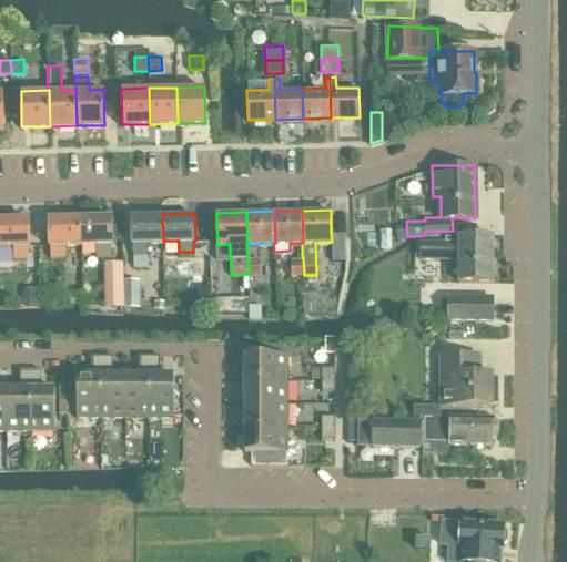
[(147,241),(163,241),(162,214),(130,215),(130,242),(133,242),(133,253),(133,265),(148,265),(147,241)]
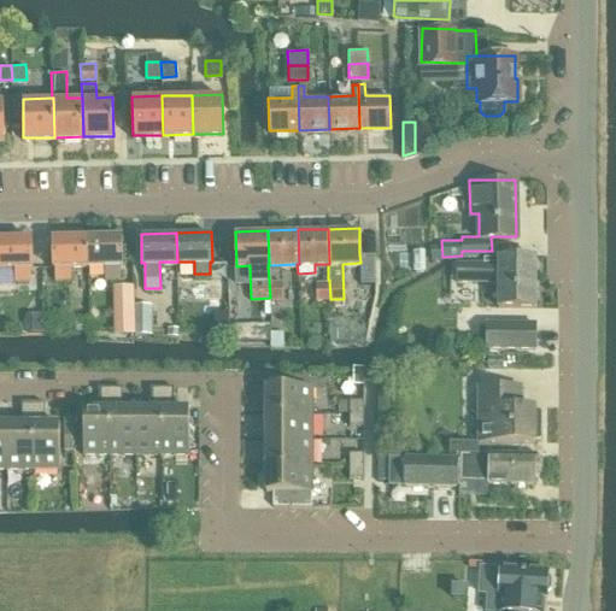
[(104,276),(119,276),(119,264),(122,263),(122,234),(86,235),(87,264),(104,264),(104,276)]
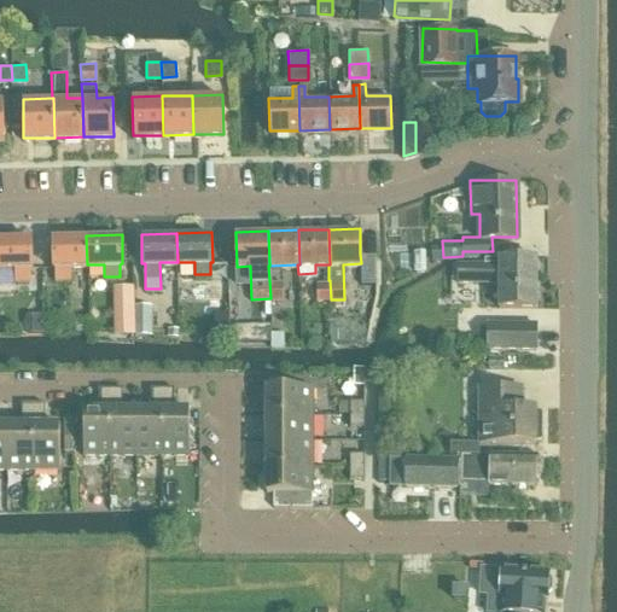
[(70,264),(87,264),(86,235),(51,235),(52,266),(54,264),(54,278),(70,278),(70,264)]
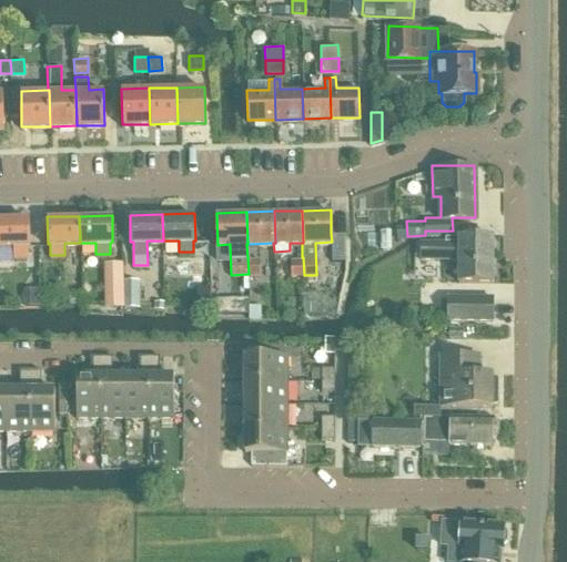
[(28,244),(30,244),(30,217),(0,217),(0,244),(14,244),(14,256),(29,255),(28,244)]
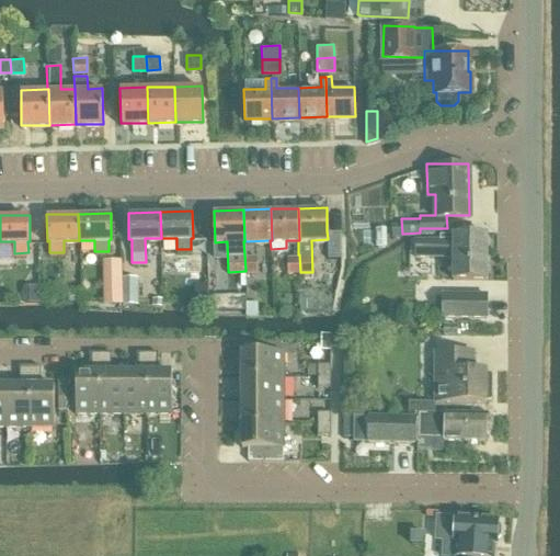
[(413,237),(413,254),(420,254),(452,254),(452,276),(456,276),(486,276),(486,259),(487,233),(444,231),(444,237),(420,237),(413,237)]
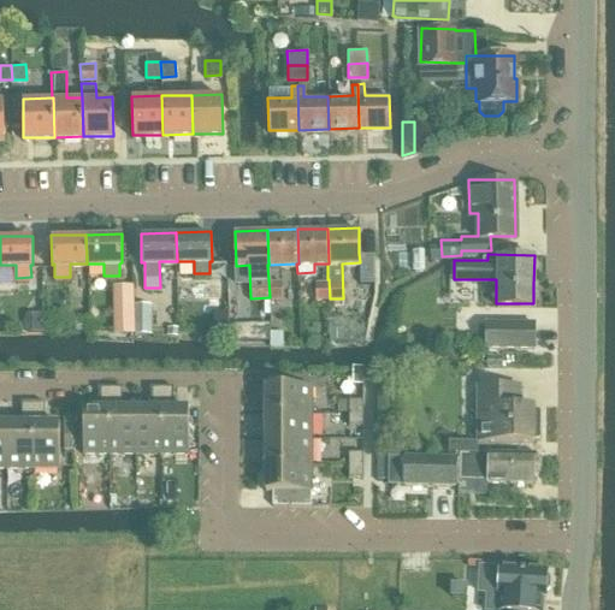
[(268,279),(270,297),(282,297),(282,279),(268,279)]
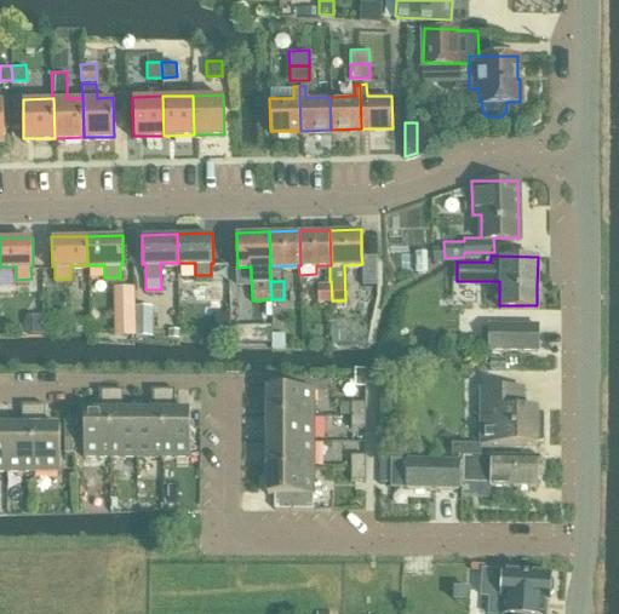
[(317,300),(332,300),(331,281),(330,281),(316,282),(317,300)]
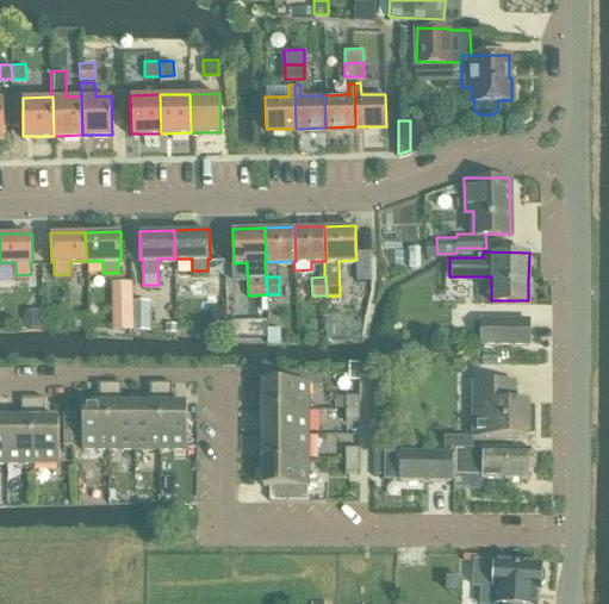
[(111,280),(111,324),(111,328),(131,328),(131,280),(111,280)]
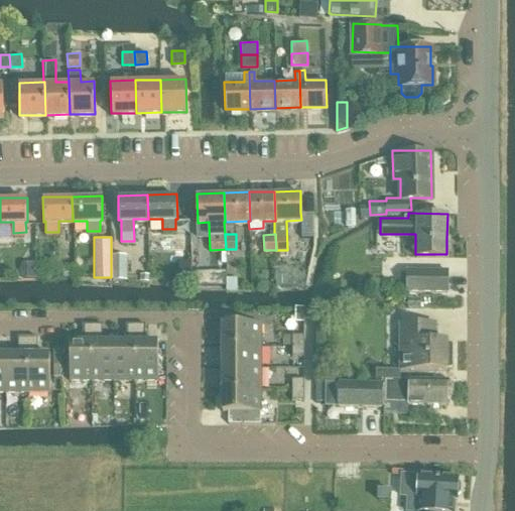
[(126,278),(126,252),(112,253),(112,278),(126,278)]
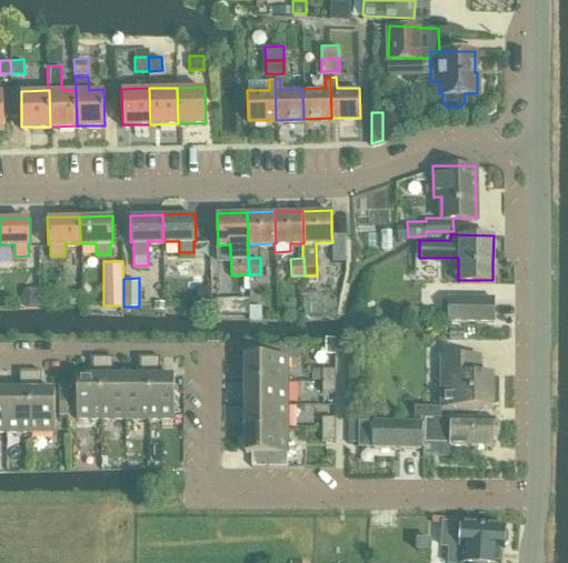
[(39,302),(38,300),(38,285),(23,285),(23,303),(39,302)]
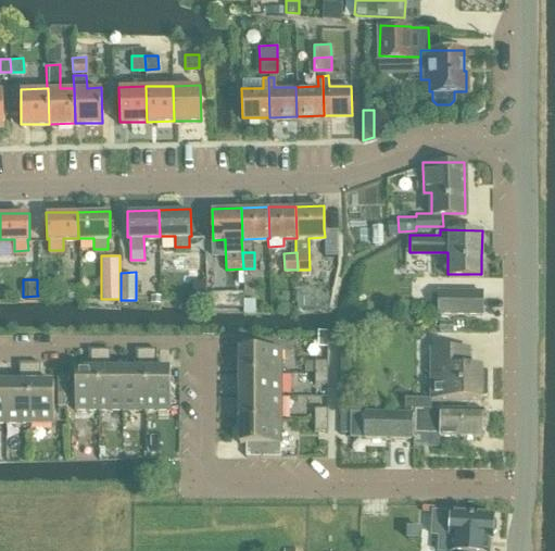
[(481,312),(481,289),(438,288),(438,311),(481,312)]
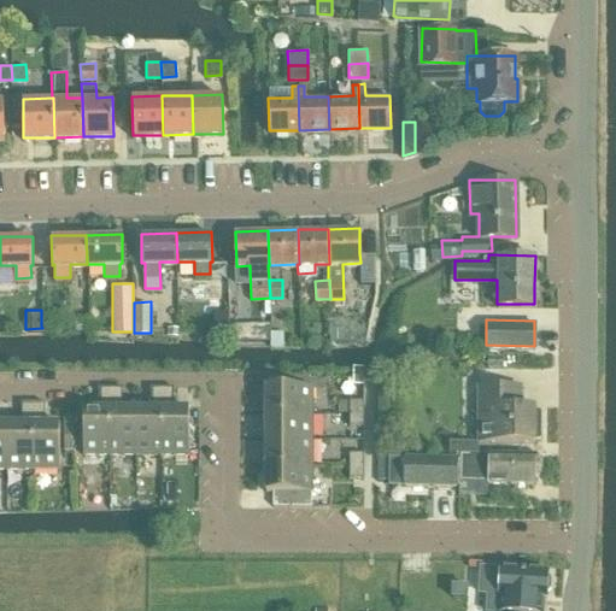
[(522,401),(522,382),(479,382),(479,401),(522,401)]
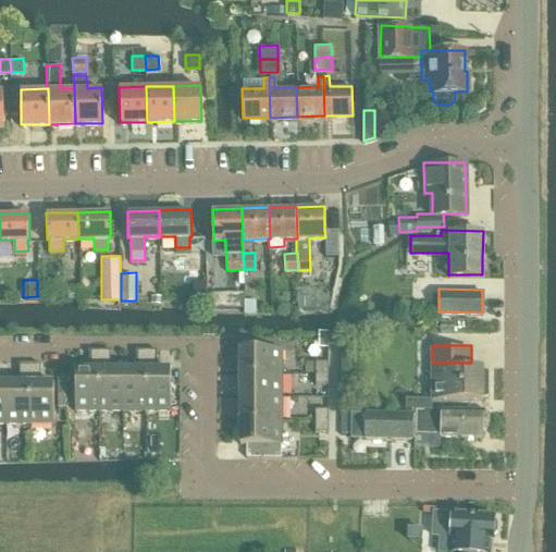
[(281,373),(281,346),(239,346),(238,373),(281,373)]
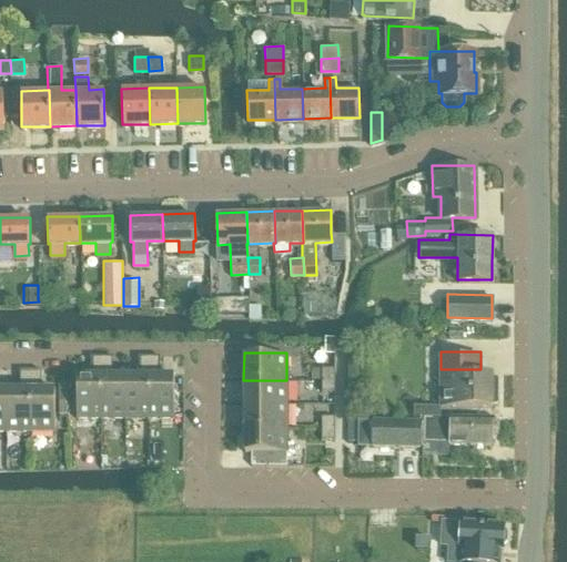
[(77,416),(100,416),(100,354),(90,354),(90,374),(76,374),(77,416)]
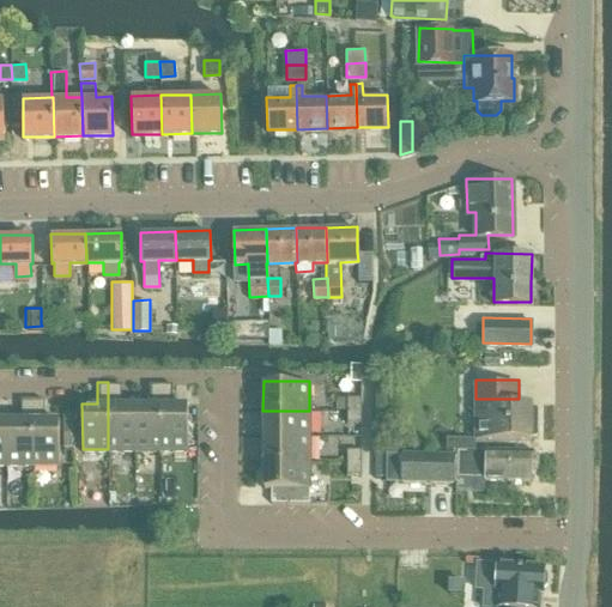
[(134,404),(120,404),(120,382),(108,382),(108,449),(134,449),(134,404)]
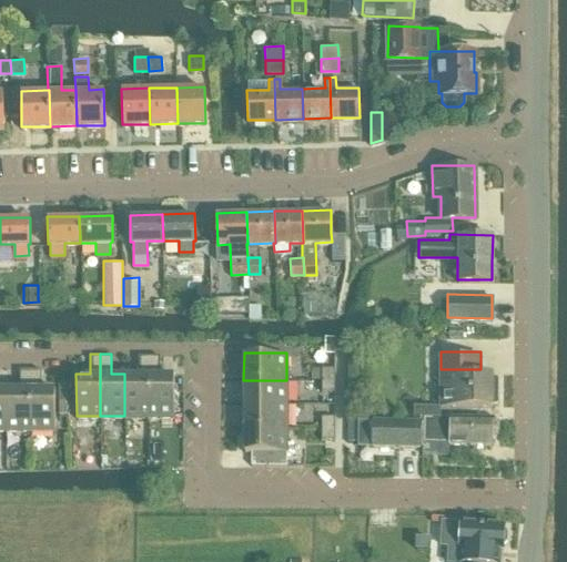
[(124,416),(149,416),(149,354),(138,354),(138,374),(124,374),(124,416)]
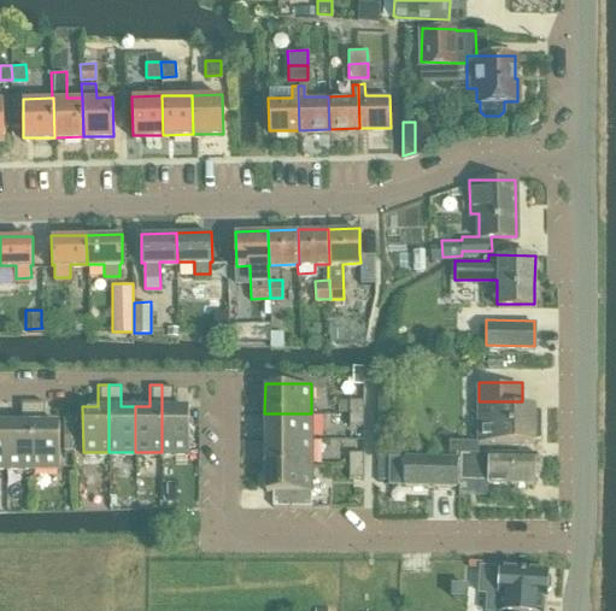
[(188,406),(172,406),(172,385),(162,385),(162,452),(188,452),(188,406)]
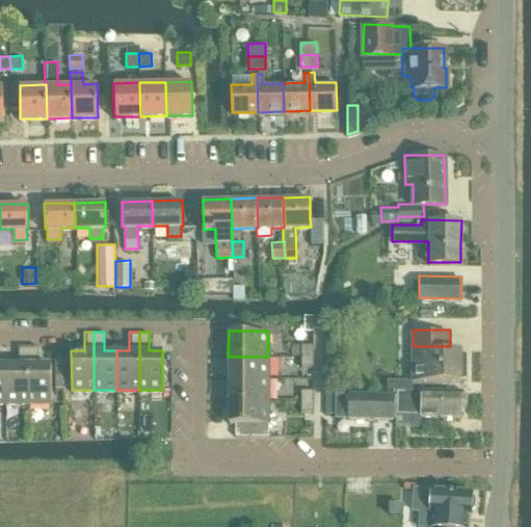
[(313,343),(300,343),(300,354),(313,354),(313,343)]
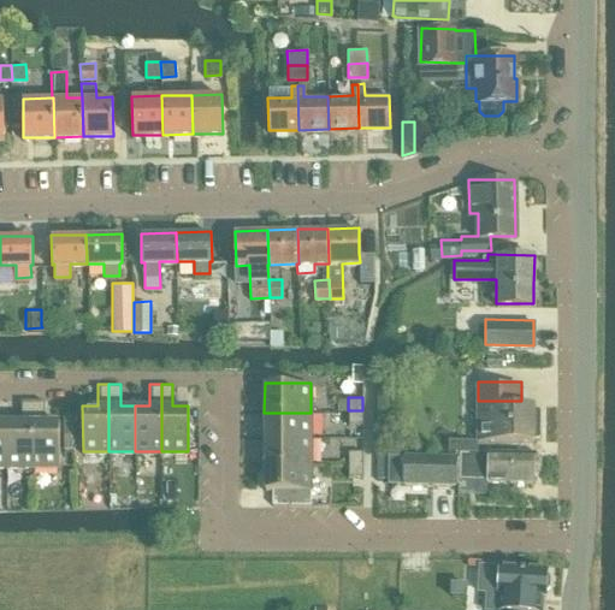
[(6,466),(31,466),(31,398),(21,398),(21,420),(6,420),(6,466)]
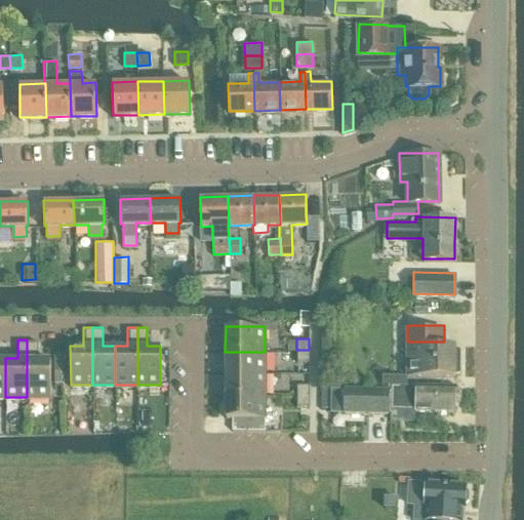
[(27,340),(27,397),(50,397),(50,358),(37,358),(37,340),(27,340)]
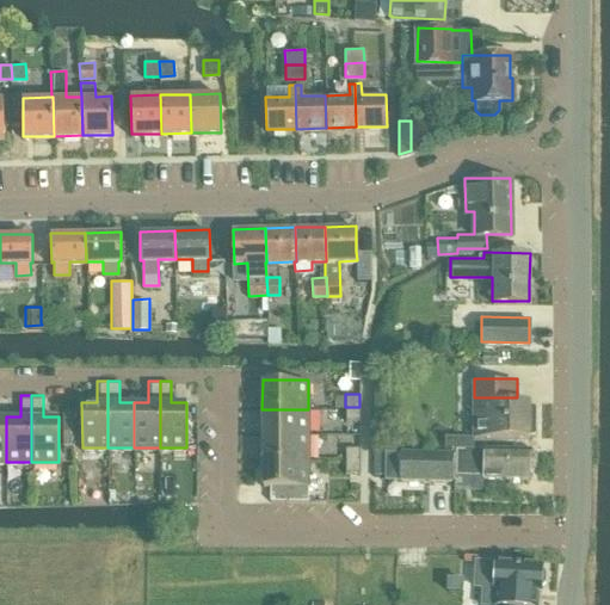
[(517,400),(517,397),(474,397),(473,433),(529,433),(529,431),(535,430),(535,418),(530,415),(530,400),(517,400)]
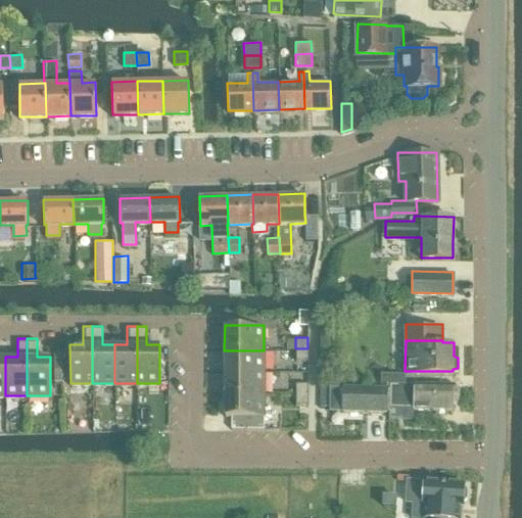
[(307,348),(295,348),(295,359),(307,359),(307,348)]
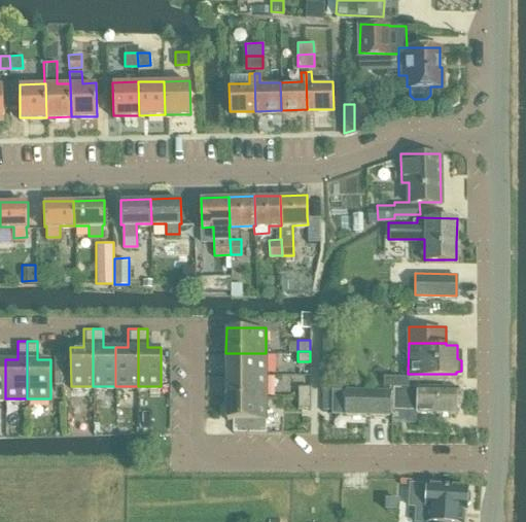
[(266,379),(266,353),(225,353),(225,379),(266,379)]
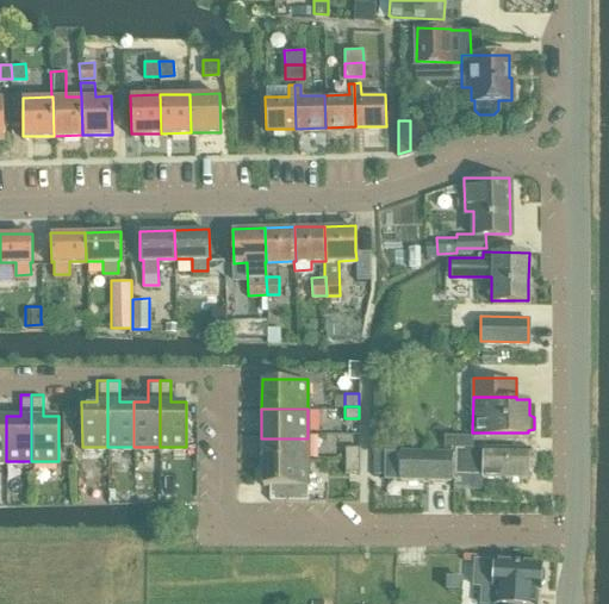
[(308,468),(308,439),(261,439),(261,468),(308,468)]
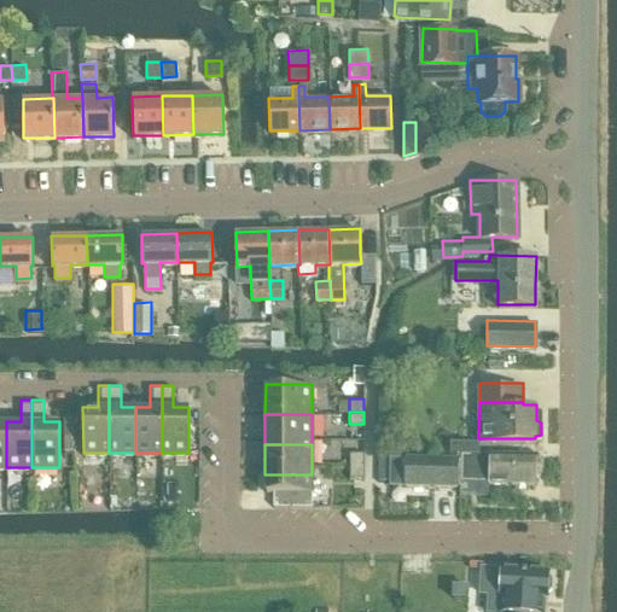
[(362,450),(348,450),(348,464),(362,464),(362,450)]
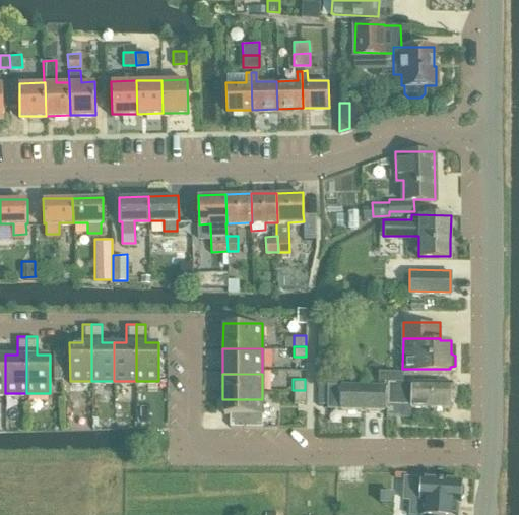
[(387,403),(410,403),(410,404),(450,404),(450,380),(410,379),(410,380),(387,379),(387,403)]
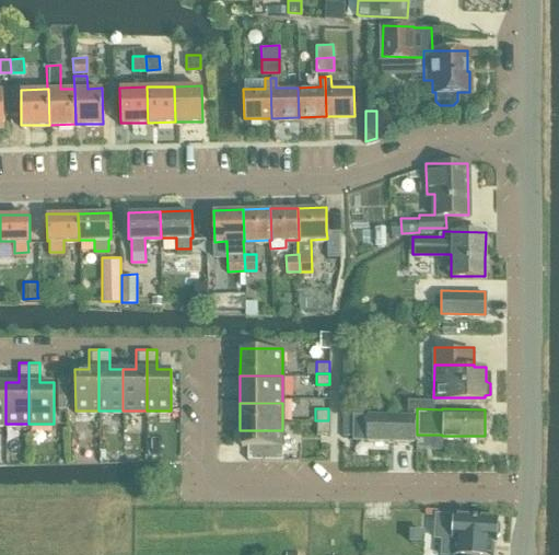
[(354,415),(352,415),(353,438),(354,438),(414,439),(414,415),(354,415)]
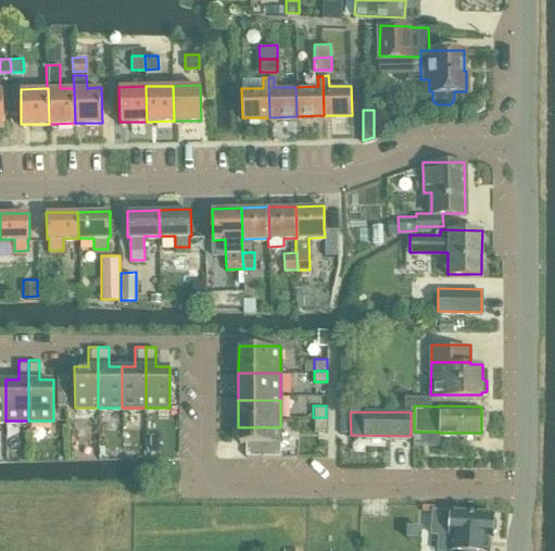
[(326,417),(313,417),(314,429),(327,429),(326,417)]
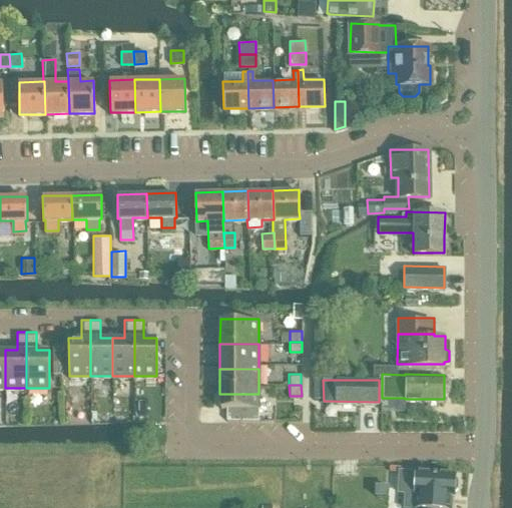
[(258,419),(259,394),(219,394),(219,407),(225,407),(225,419),(258,419)]
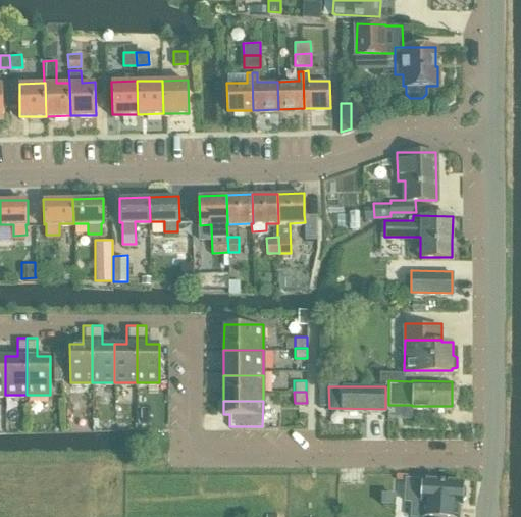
[(406,478),(405,499),(412,500),(411,515),(446,516),(457,516),(459,503),(461,503),(462,500),(463,499),(465,497),(466,487),(462,484),(463,481),(406,478)]
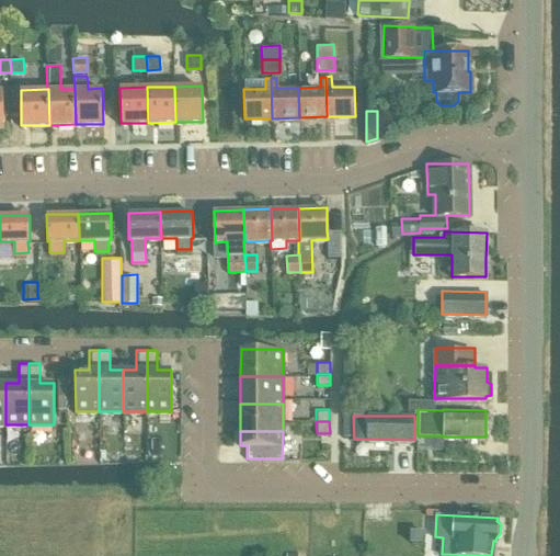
[(410,530),(410,541),(423,541),(423,531),(410,530)]
